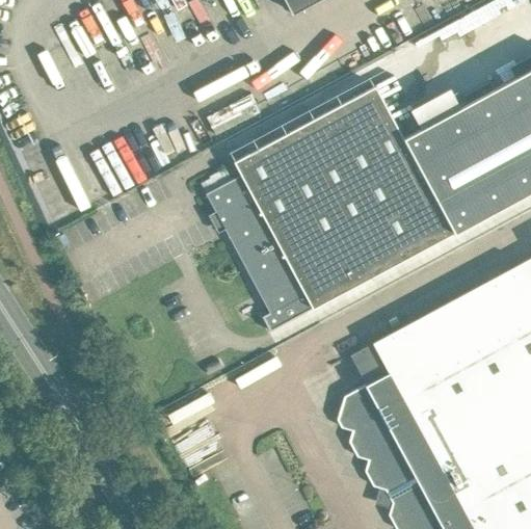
[(322,0),(283,0),(292,17),(322,0)]
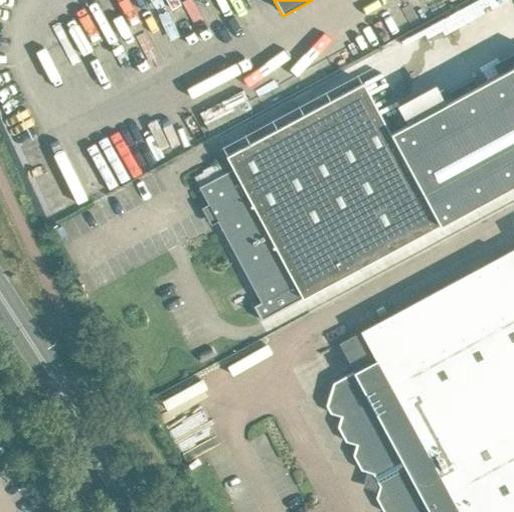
[(440,226),(513,186),(513,68),(479,88),(475,80),(449,96),(452,103),(390,136),(440,226)]
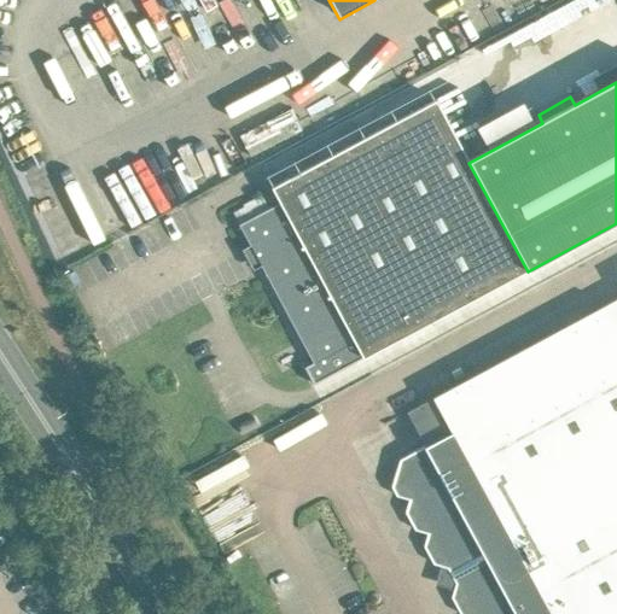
[(362,361),(528,272),(469,163),(437,105),(272,192),(279,206),(353,344),(362,361)]
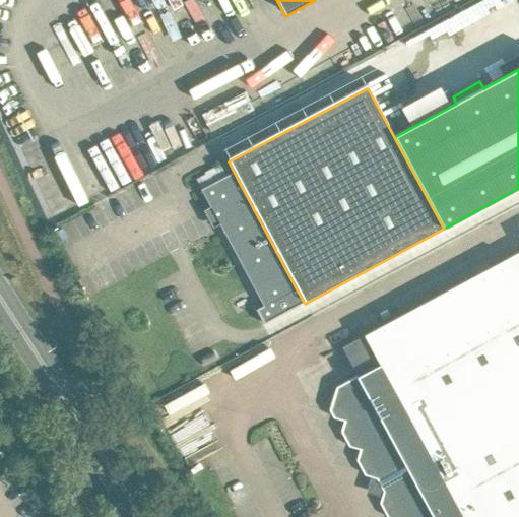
[(297,289),(235,174),(201,192),(263,308),(297,289)]
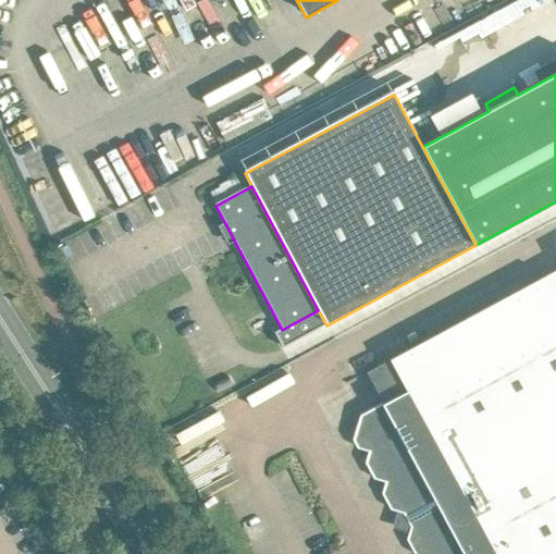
[(555,271),(545,277),(555,296),(555,271)]
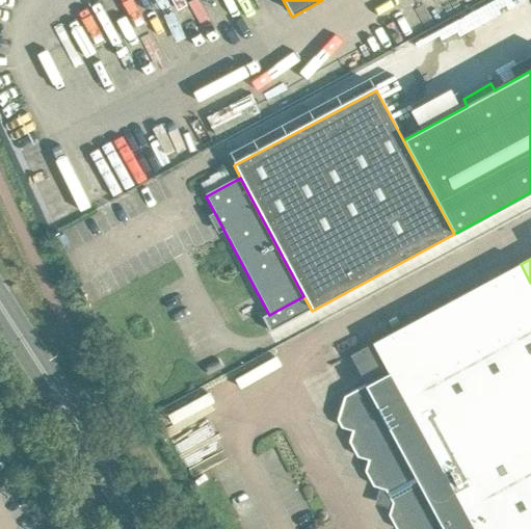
[(530,528),(530,283),(521,264),(373,344),(389,374),(366,387),(442,528),(530,528)]
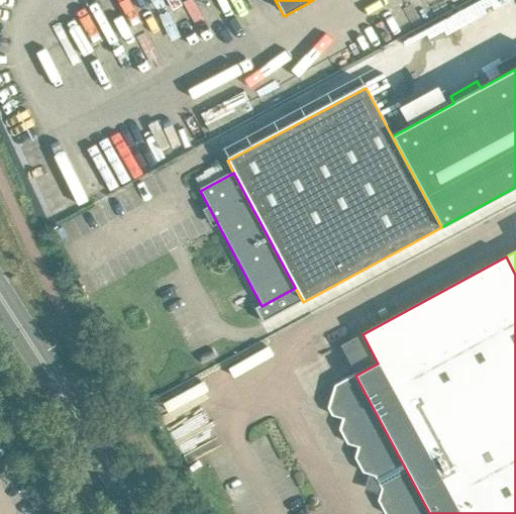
[(303,302),(295,288),(262,306),(254,310),(263,323),(303,302)]
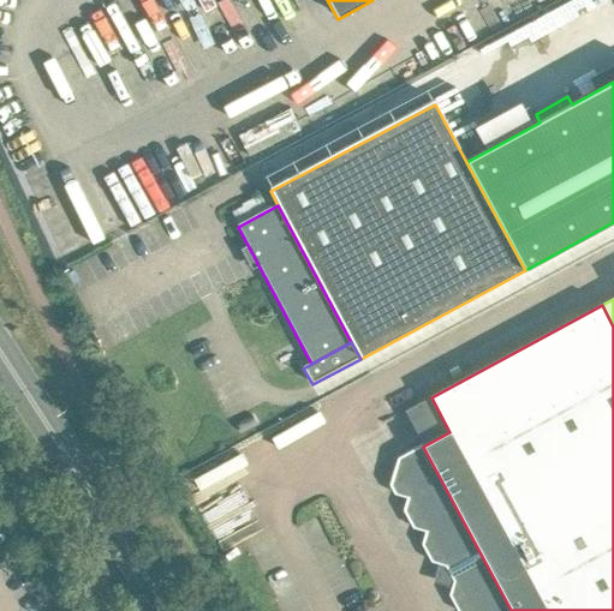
[(511,610),(423,447),(398,460),(391,487),(395,496),(395,495),(409,498),(405,511),(404,513),(413,529),(415,528),(428,533),(423,545),(422,546),(431,563),(433,562),(439,564),(437,570),(447,588),(453,589),(451,595),(449,597),(457,610),(511,610)]
